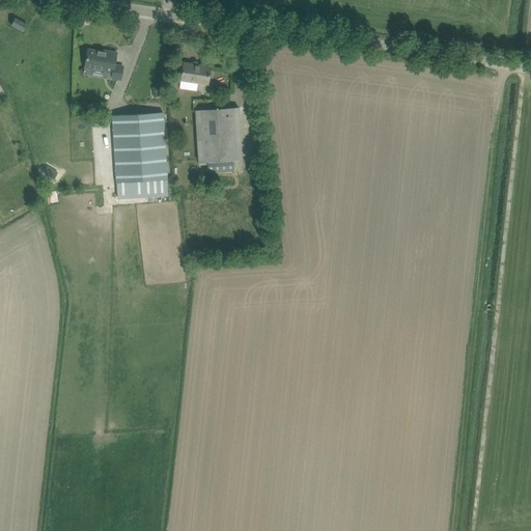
[(10,26),(23,32),(27,25),(15,18),(10,26)]
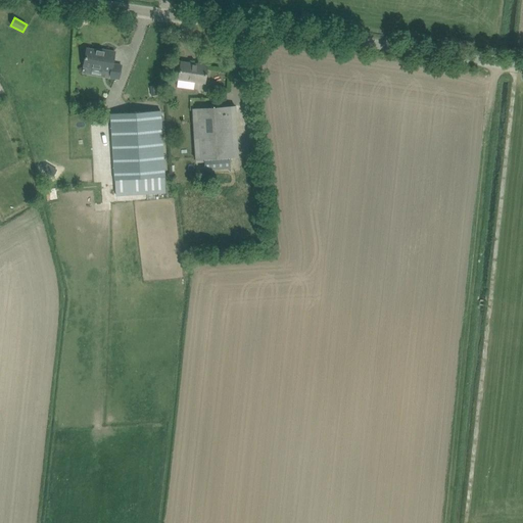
[(83,65),(109,70),(108,78),(119,80),(122,64),(112,63),(114,52),(98,49),(98,51),(86,48),(83,65)]
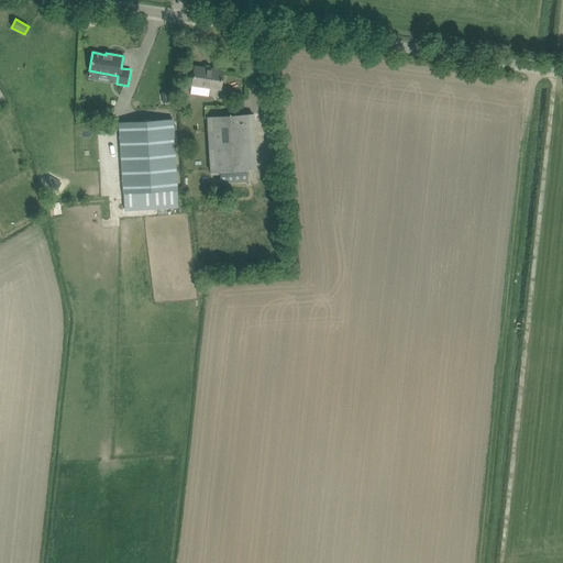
[(195,66),(192,77),(191,85),(220,89),(223,70),(195,66)]
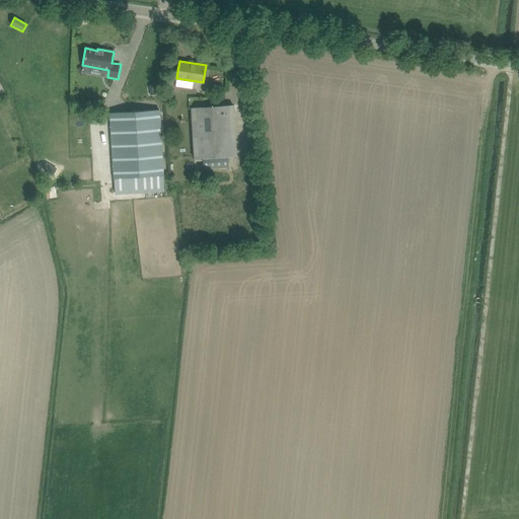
[(194,158),(203,158),(203,169),(228,167),(227,156),(236,155),(232,104),(191,107),(194,158)]
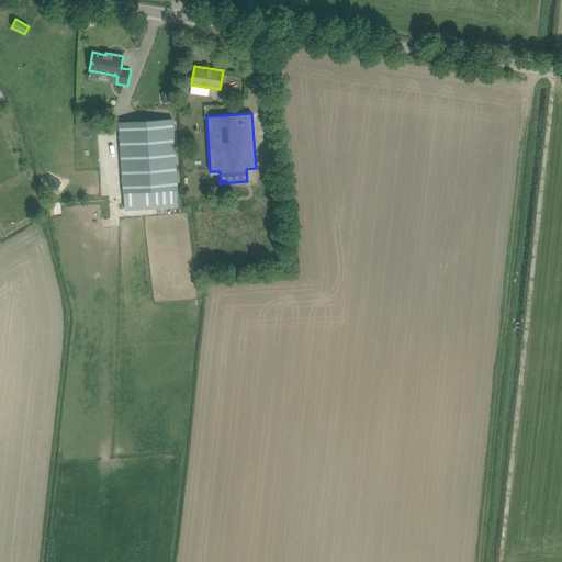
[(172,119),(119,122),(123,193),(177,190),(172,119)]
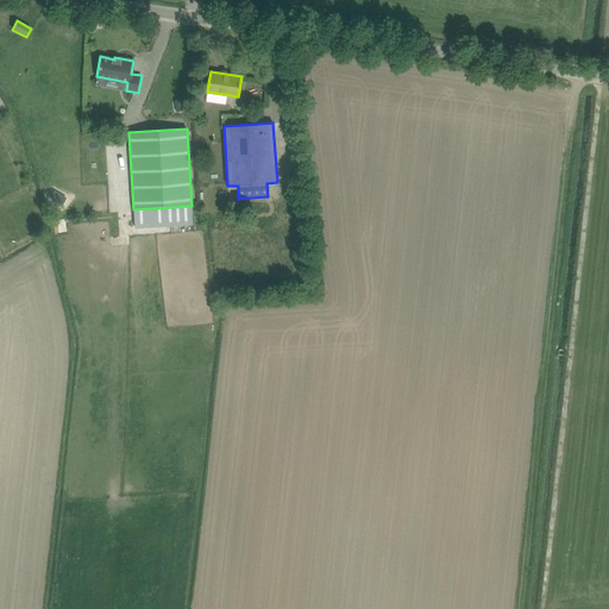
[(54,190),(50,196),(62,205),(66,199),(54,190)]
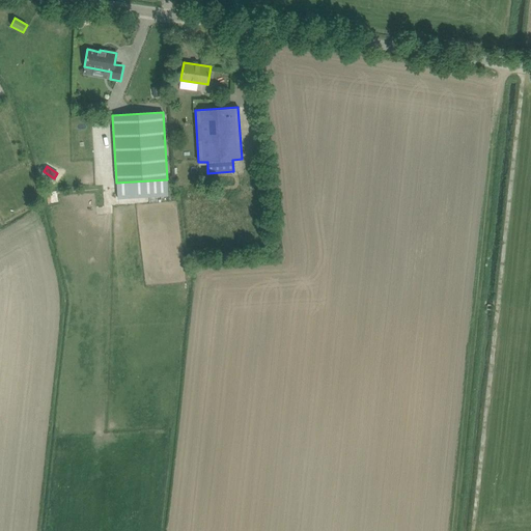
[(167,179),(116,183),(117,193),(117,197),(168,194),(167,179)]
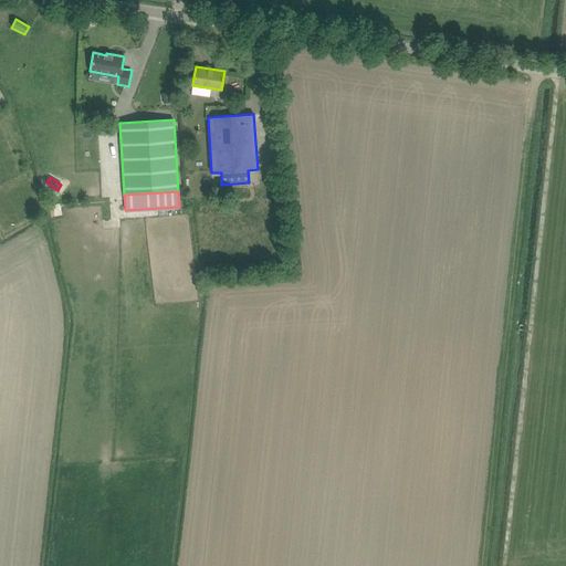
All buildings are outlined.
